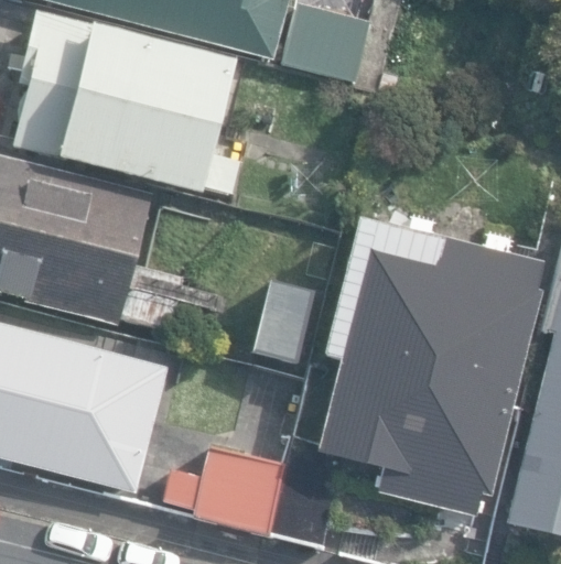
[(41,0),(276,62),(291,0),(41,0)]
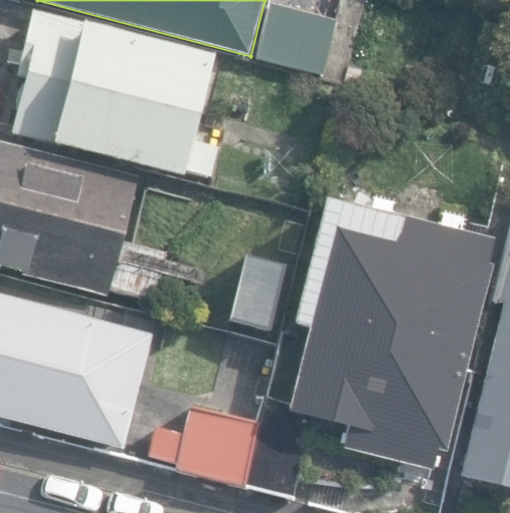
[(324,76),(339,22),(272,4),(258,59),(324,76)]
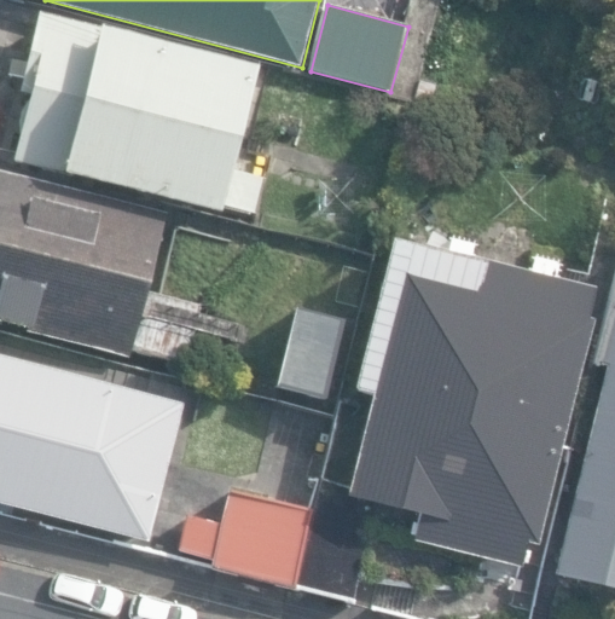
[(63,167),(216,207),(219,197),(254,207),(262,173),(230,165),(255,63),(38,7),(22,65),(35,69),(12,157),(62,169),(63,167)]
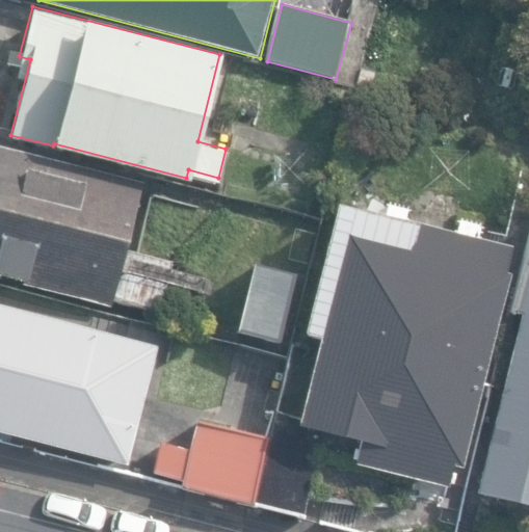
[(115,300),(161,313),(175,264),(127,250),(144,188),(0,148),(0,276),(113,308),(115,300)]
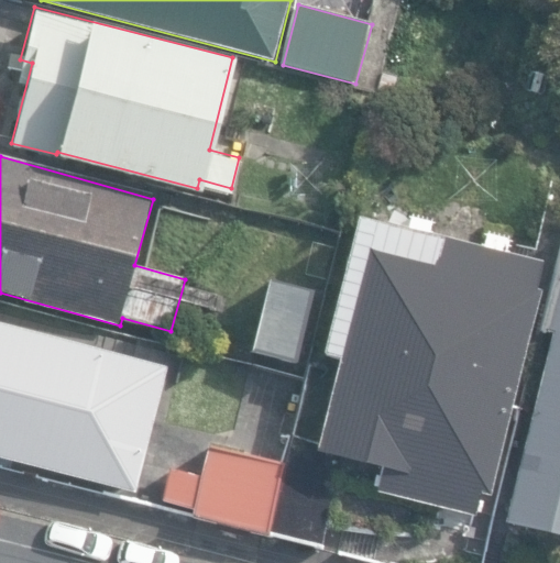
[(322,549),(347,460),(382,468),(375,495),(475,519),(482,495),(491,497),(541,293),(537,291),(542,266),(357,220),(324,355),(340,360),(319,444),(297,438),(271,534),(322,549)]
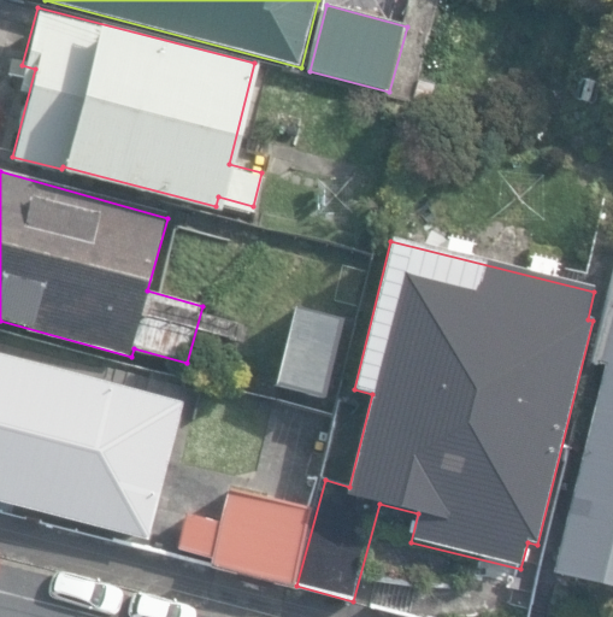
[(556,574),(612,587),(612,294),(596,363),(607,365),(556,574)]
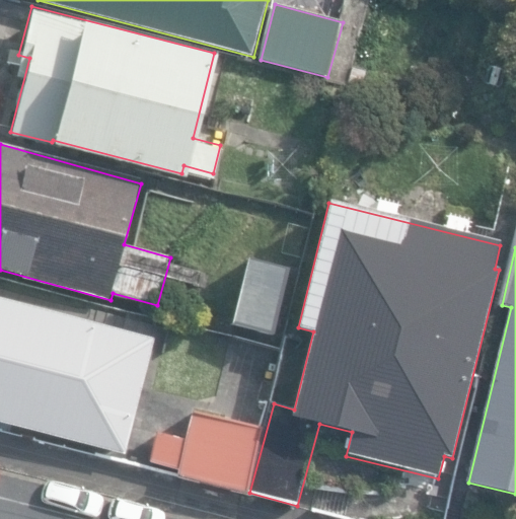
[(237,325),(274,334),(288,268),(251,260),(237,325)]
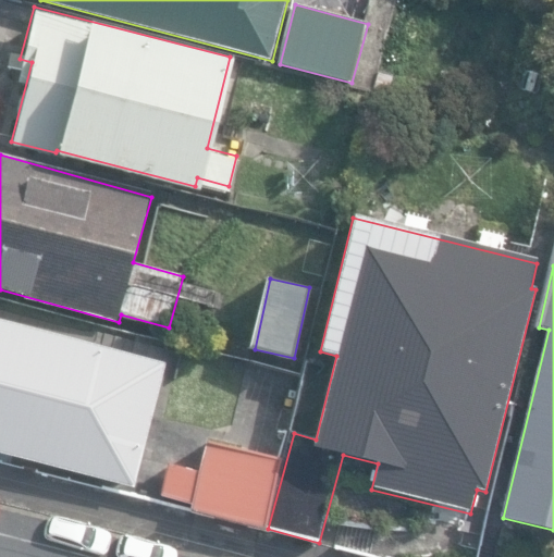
[(0,447),(132,482),(163,359),(0,316),(0,447)]
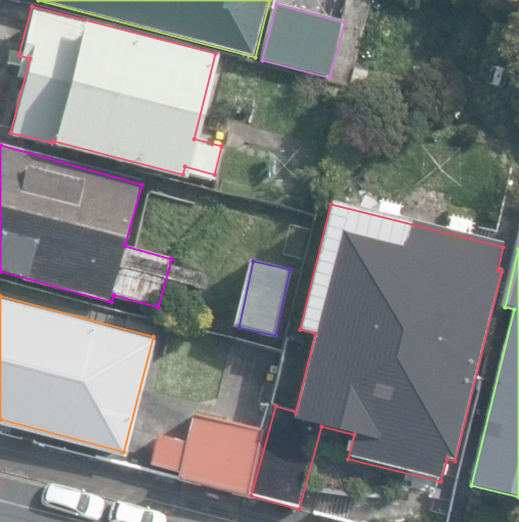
[(182,480),(249,497),(264,431),(197,415),(182,480)]
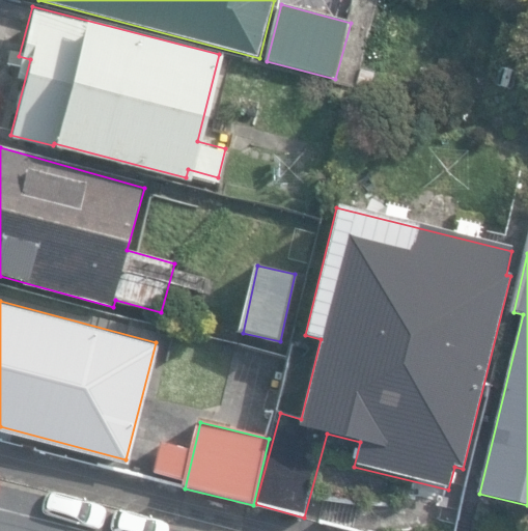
[(159,472),(185,478),(192,449),(165,443),(159,472)]
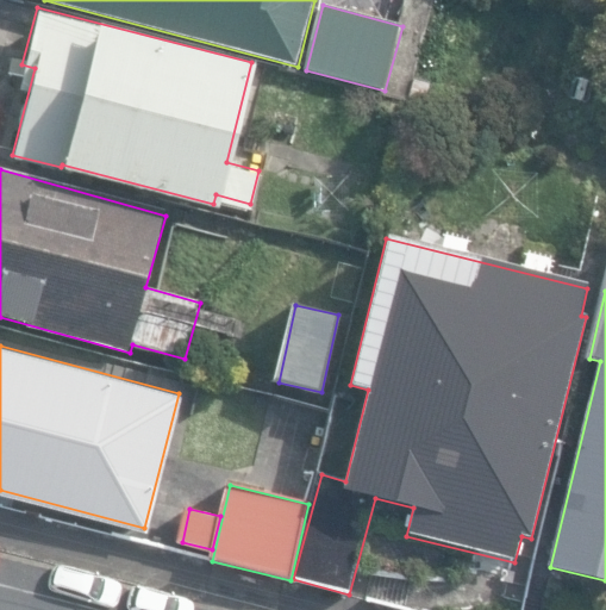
All buildings are outlined.
